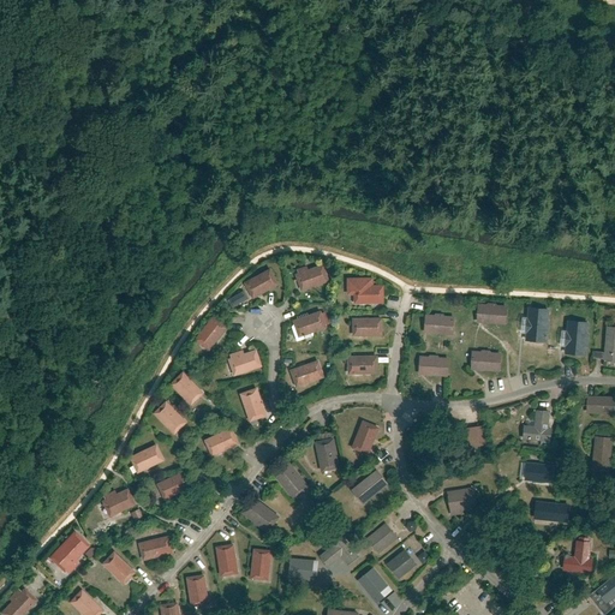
[(323,267),(292,276),(297,292),(328,282),(323,267)]
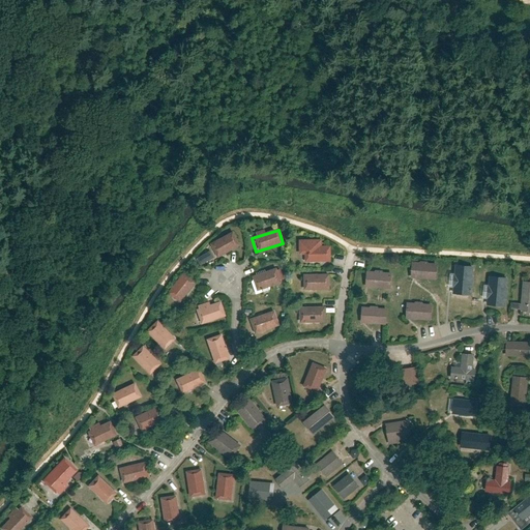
[(223,258),(243,248),(237,233),(216,242),(223,258)]
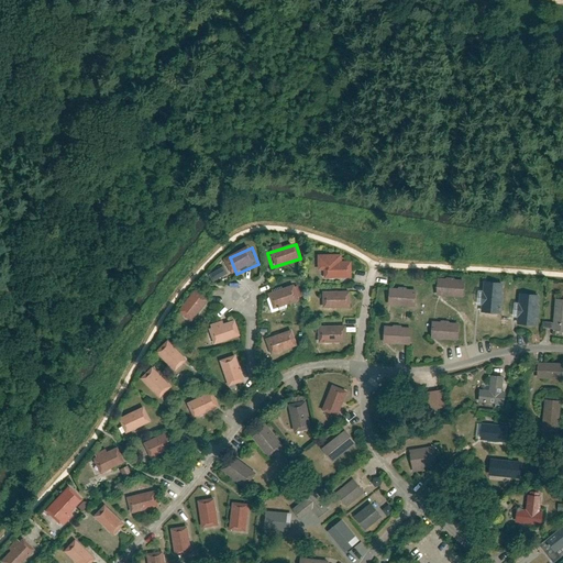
[(342,253),(318,254),(319,272),(341,272),(342,279),(354,279),(354,261),(343,261),(342,253)]
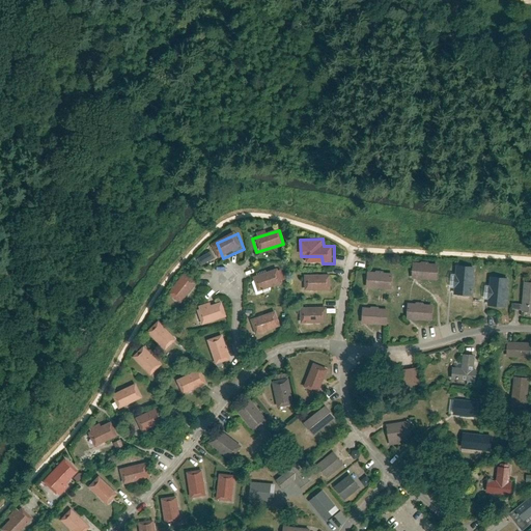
[(436,269),(410,268),(408,287),(434,289),(436,269)]
